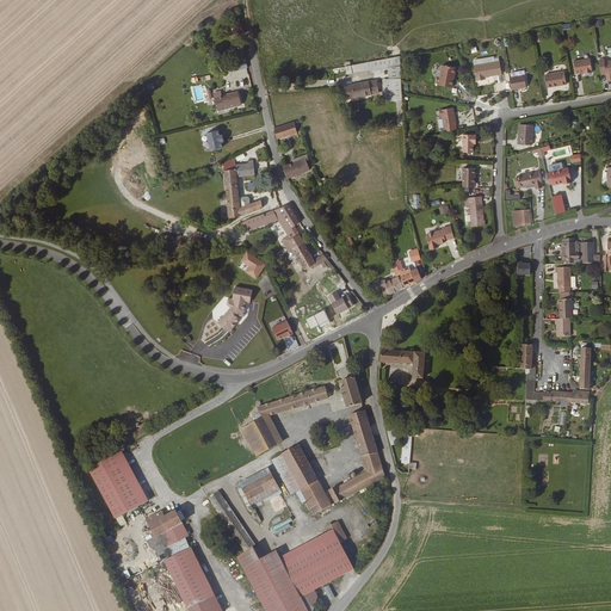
[(245,62),(242,54),(233,55),(234,65),(245,62)]
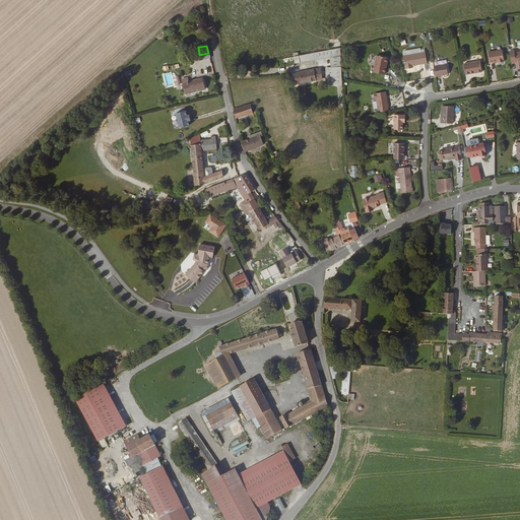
[(318,54),(319,59),(334,57),(335,66),(338,85),(345,85),(344,80),(343,50),(342,47),(318,51),(318,54)]
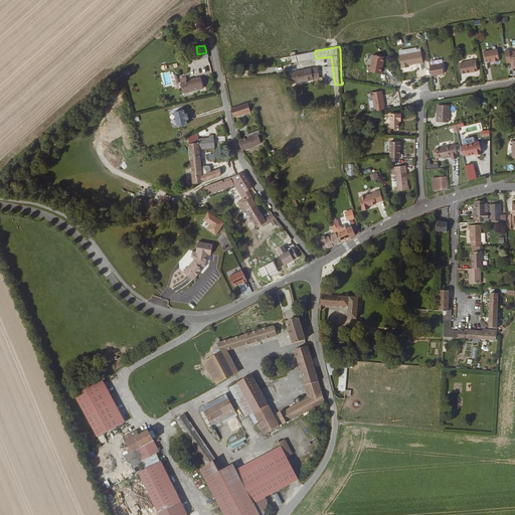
[(423,53),(422,50),(419,51),(419,49),(401,51),(402,57),(408,56),(423,53)]
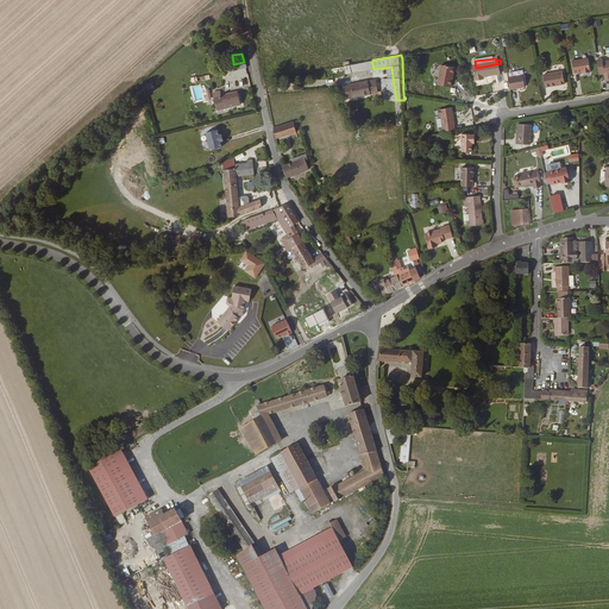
[(594,71),(591,58),(576,62),(578,74),(586,73),(588,71),(589,73),(594,71)]
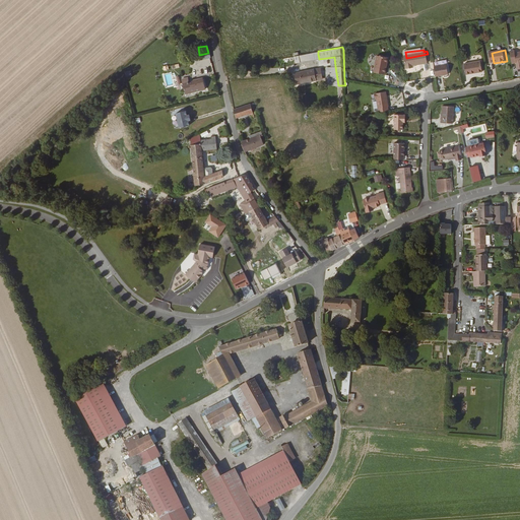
[(519,52),(514,54),(514,51),(509,52),(512,65),(516,64),(517,70),(519,69),(519,52)]
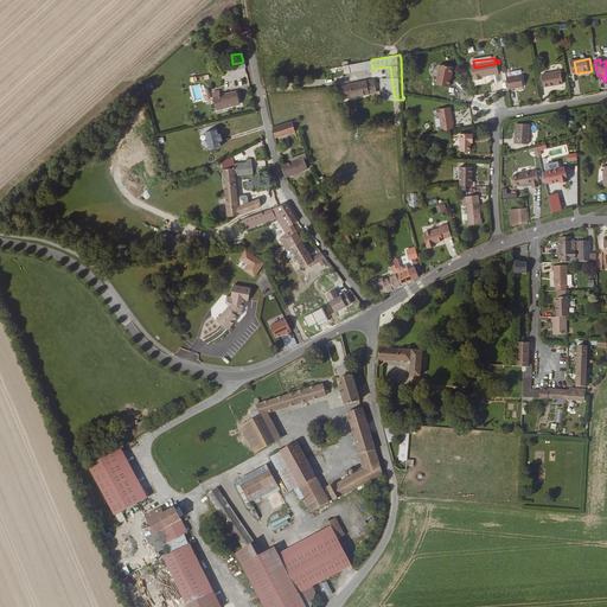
[(244,71),(243,62),(232,64),(234,74),(244,71)]
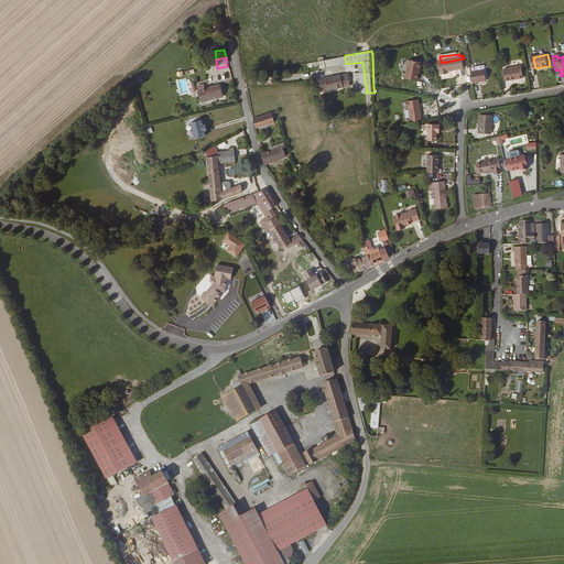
[(466,71),(464,58),(447,62),(441,63),(443,77),(448,76),(448,74),(451,73),(466,71)]
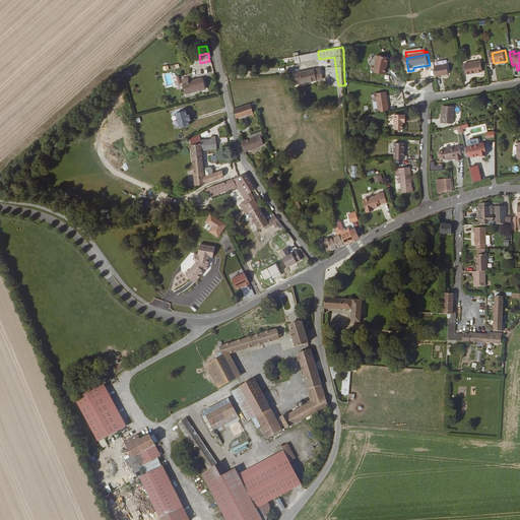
[(389,57),(378,56),(376,73),(387,74),(388,66),(387,66),(388,63),(389,63),(389,57)]
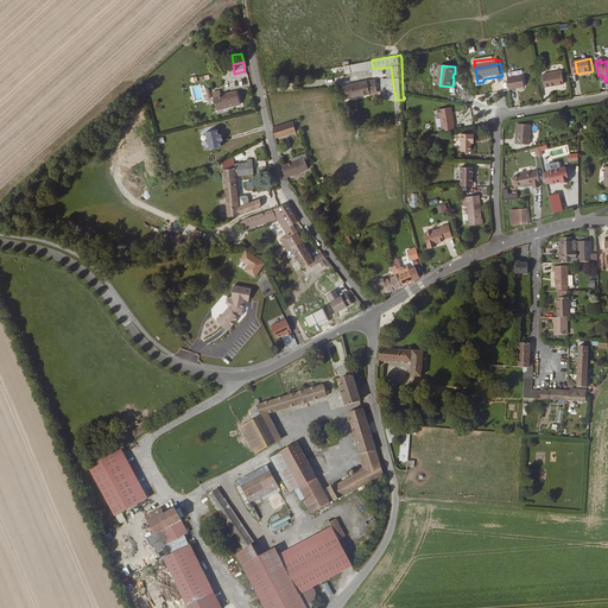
[(568,84),(565,73),(546,76),(549,88),(558,87),(558,86),(562,84),(562,86),(568,84)]
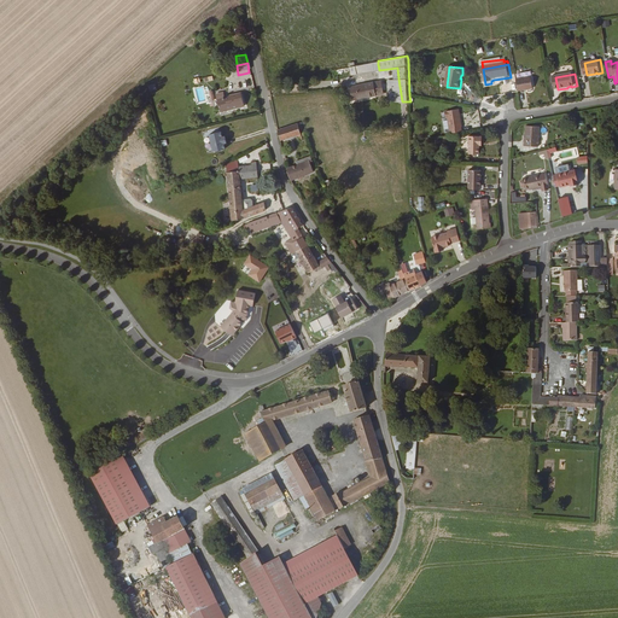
[(402,101),(398,79),(389,81),(389,85),(391,93),(392,103),(402,101)]
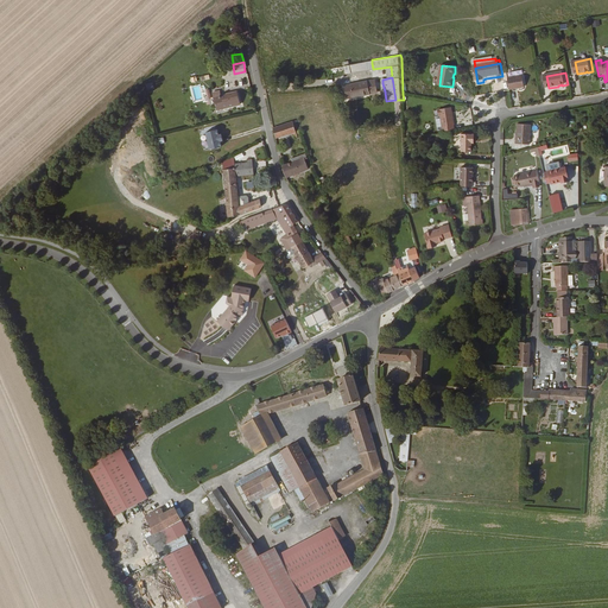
[(527,89),(525,77),(511,80),(513,92),(527,89)]
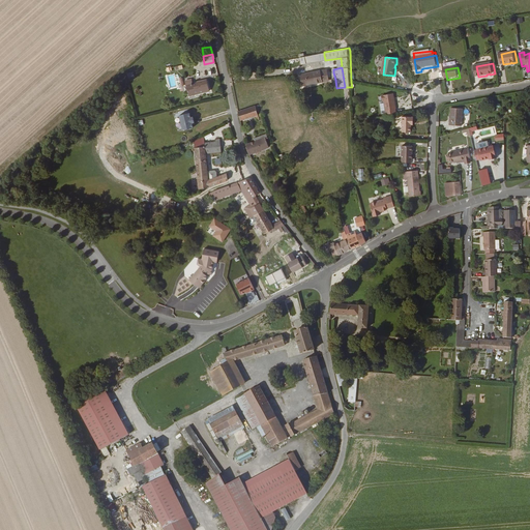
[(328,74),(327,70),(301,75),(303,86),(329,82),(329,80),(335,80),(333,72),(328,74)]
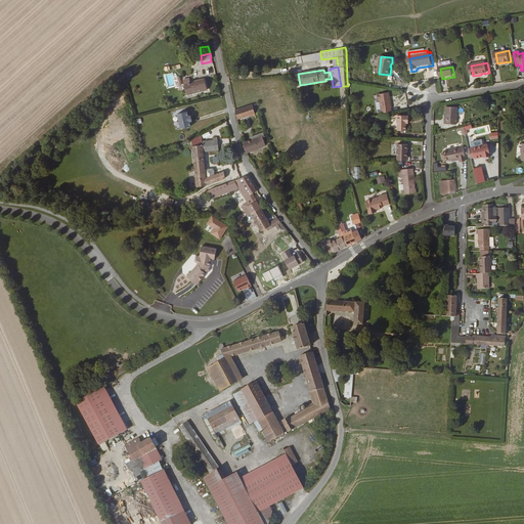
[(192,85),(191,82),(186,82),(189,97),(208,94),(206,83),(192,85)]
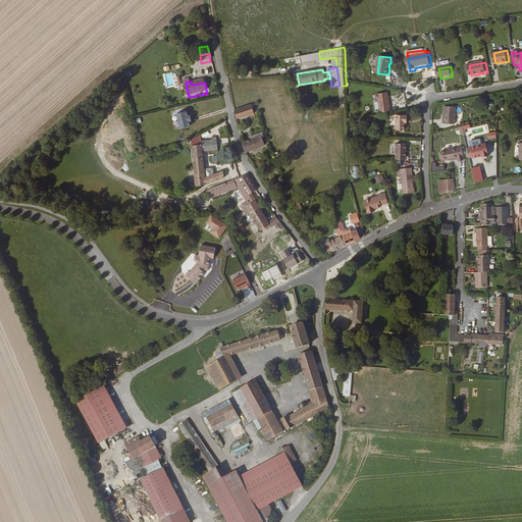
[(393,105),(390,91),(379,92),(379,97),(381,97),(383,111),(393,109),(393,105)]
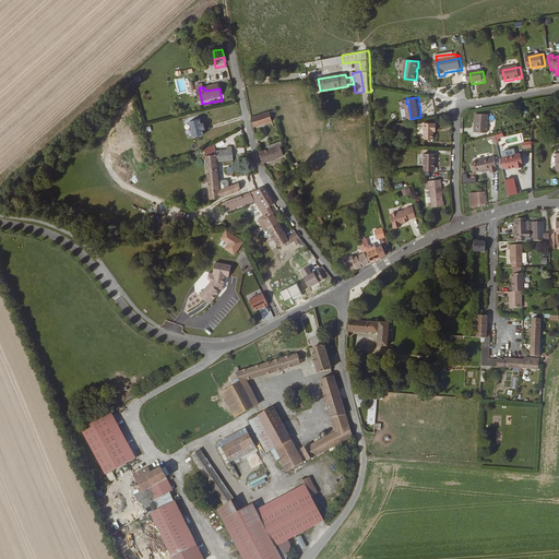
[(275,120),(272,109),(254,115),(257,125),(272,119),(272,121),(275,120)]
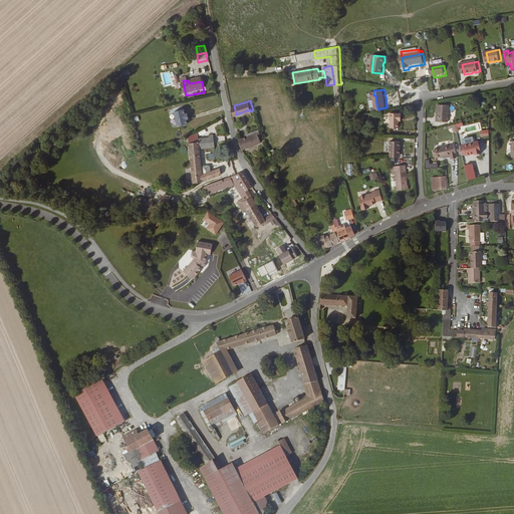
[(449,105),(439,105),(438,118),(437,118),(436,123),(448,123),(449,105)]
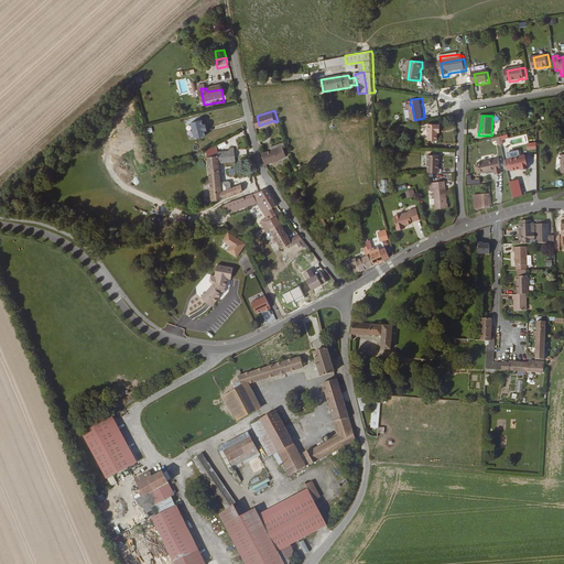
[(190,122),(193,139),(206,137),(204,125),(202,125),(202,120),(190,122)]
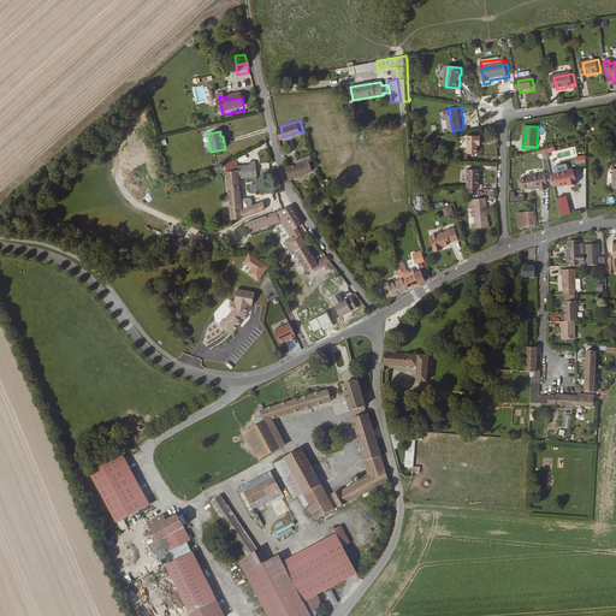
[(481,131),(468,131),(468,149),(479,149),(479,138),(481,138),(481,131)]
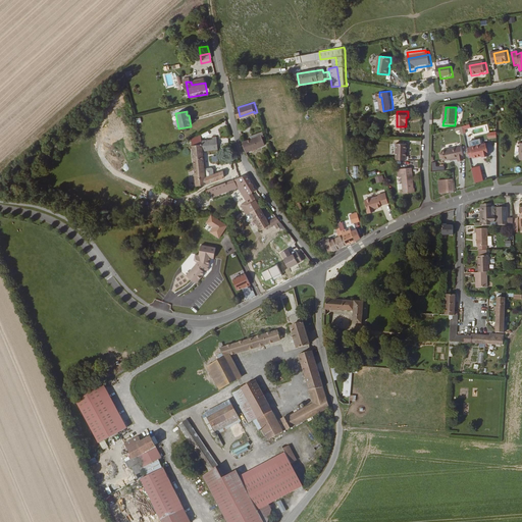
[(465,129),(470,128),(469,124),(455,128),(457,135),(466,133),(465,129)]
